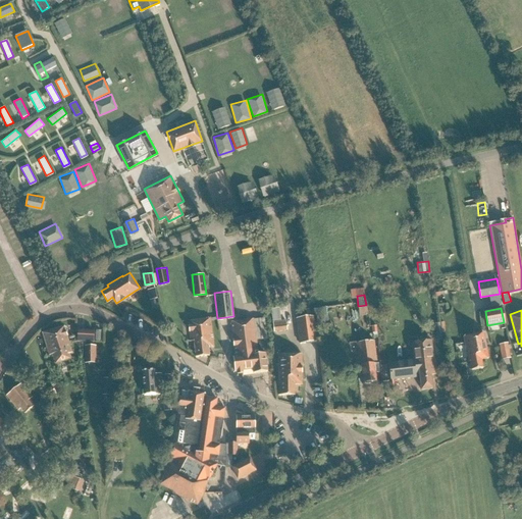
[(300,342),(316,340),(313,314),(297,316),(300,342)]
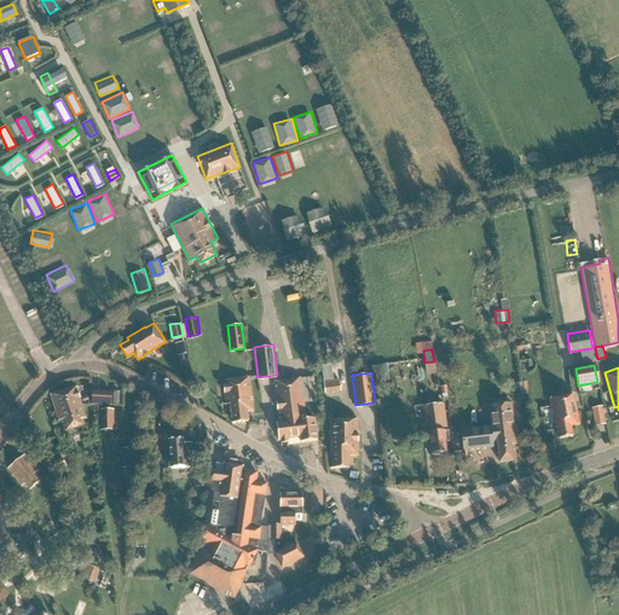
[(247,410),(253,408),(249,375),(223,378),(225,402),(230,401),(232,421),(248,419),(247,410)]
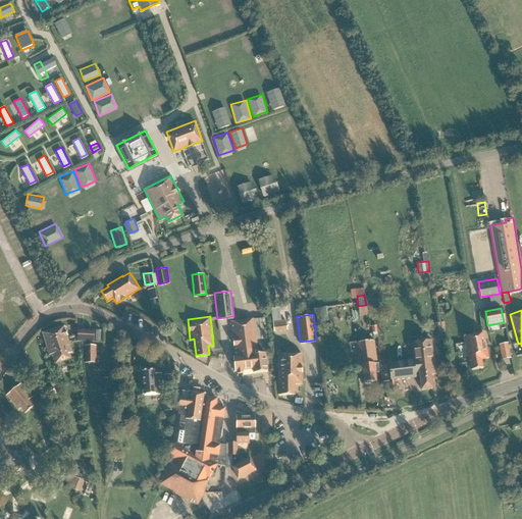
[(254,317),(230,319),(236,355),(232,356),(235,370),(252,368),(253,370),(267,368),(265,351),(258,352),(256,339),(261,338),(258,318),(254,319),(254,317)]
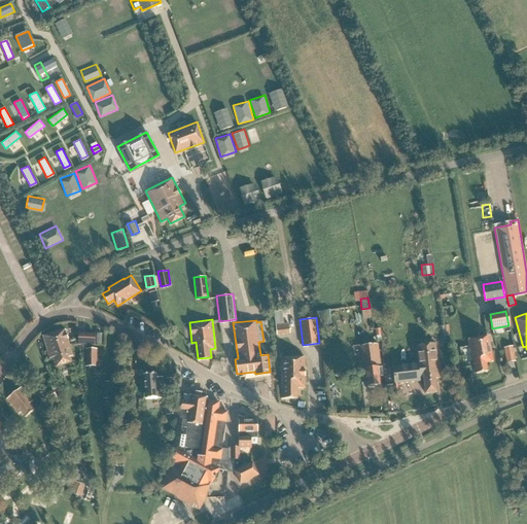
[(288,322),(275,323),(277,333),(289,332),(288,322)]
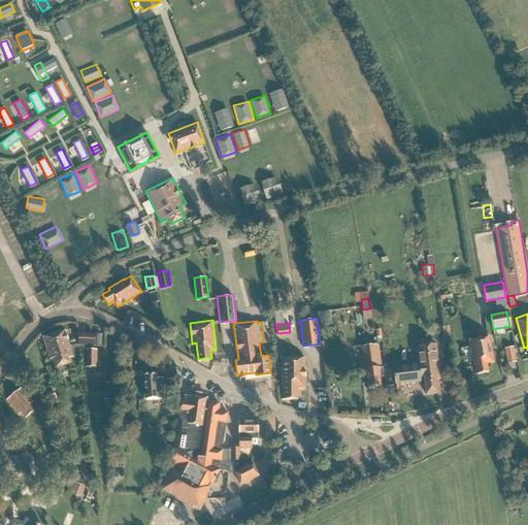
[(449,324),(439,325),(440,334),(450,333),(449,324)]
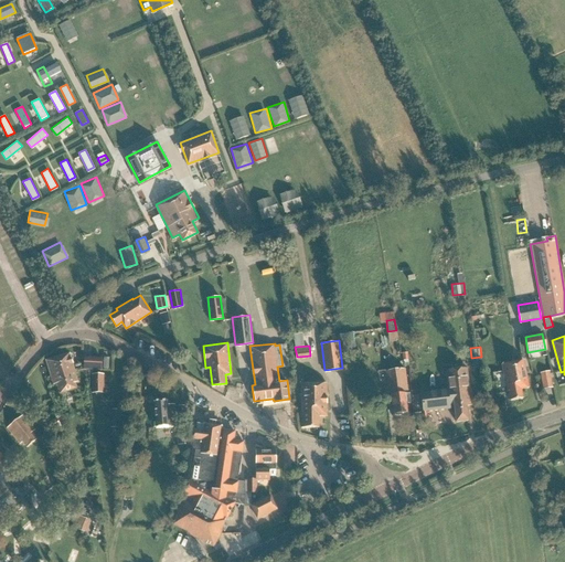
[(51,374),(74,367),(70,351),(46,359),(51,374)]
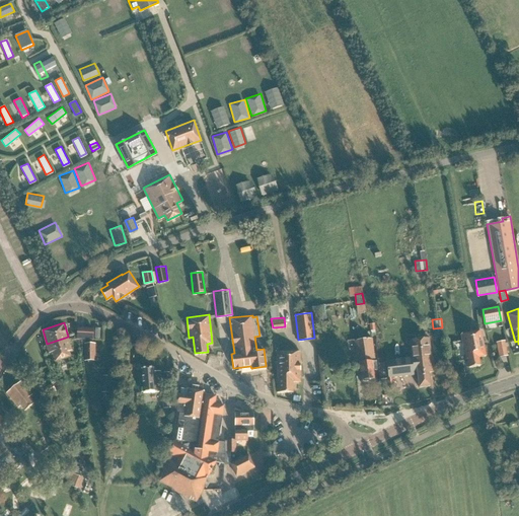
[(77,326),(76,337),(82,338),(85,338),(92,338),(93,327),(83,327),(77,326)]
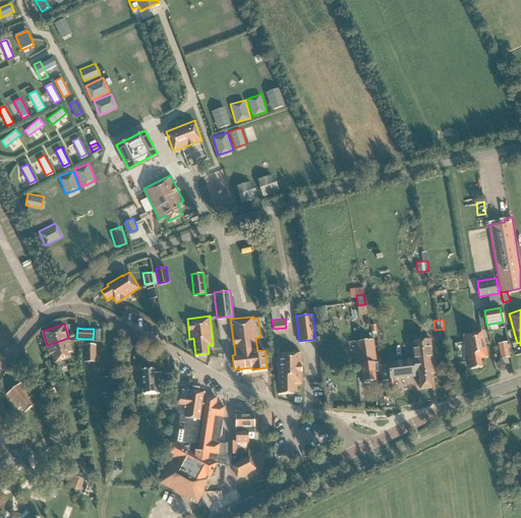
[(469,359),(470,367),(481,365),(480,357),(487,355),(482,331),(462,335),(467,359),(469,359)]
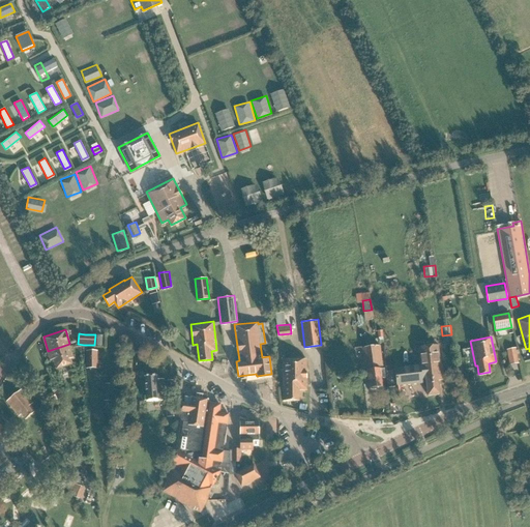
[(69,344),(48,351),(50,359),(53,358),(55,368),(71,362),(70,357),(72,356),(69,344)]
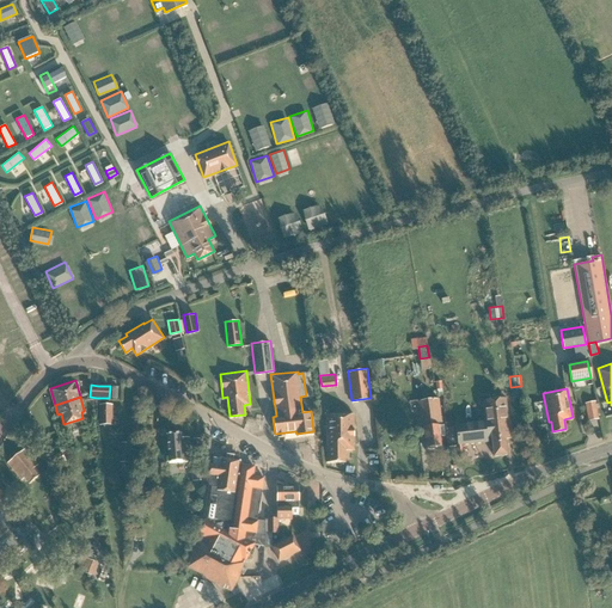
[(439,397),(417,399),(418,411),(416,411),(416,413),(420,413),(421,427),(418,427),(418,429),(423,429),(426,447),(442,444),(440,435),(445,434),(444,423),(442,424),(439,397)]
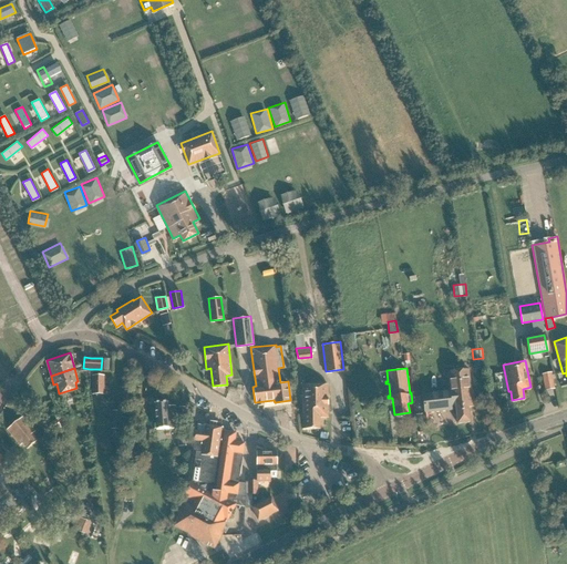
[(457,422),(470,420),(467,406),(475,406),(474,398),(481,397),(480,387),(471,388),(468,368),(447,370),(450,390),(423,392),(424,411),(451,408),(451,404),(455,404),(457,422)]
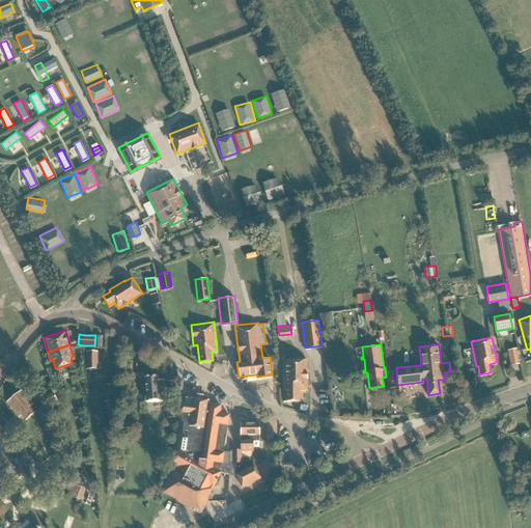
[(508,349),(510,364),(519,362),(516,346),(508,349)]
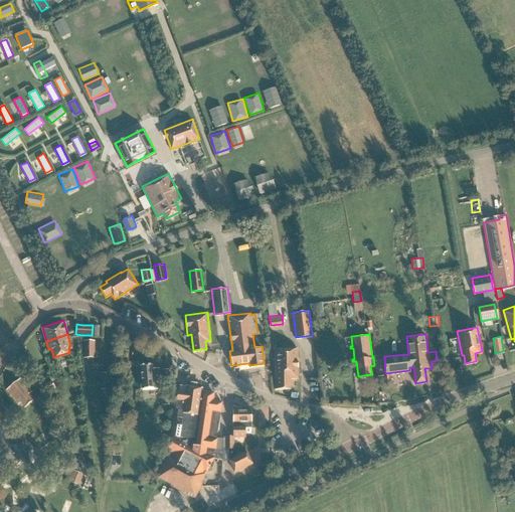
[(94,356),(94,340),(86,340),(83,340),(83,356),(94,356)]
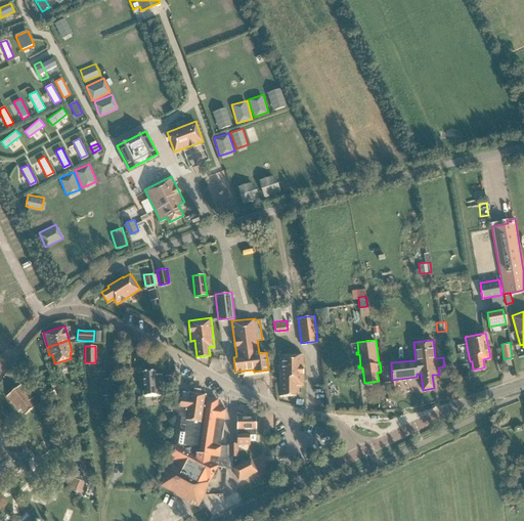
[(280,366),(279,395),(296,395),(296,384),(304,384),(304,381),(303,381),(303,379),(304,379),(304,353),(280,353),(280,361),(280,366)]
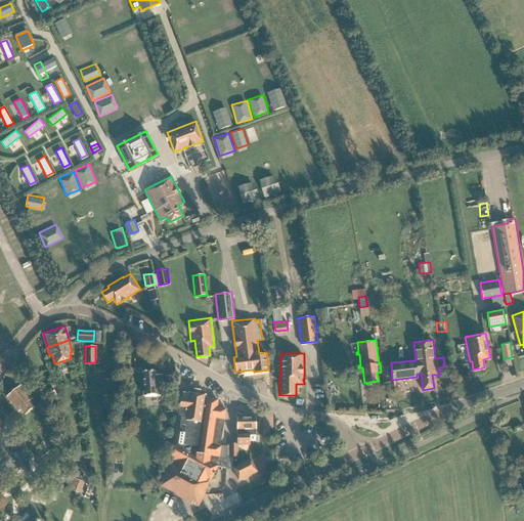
[(155,374),(155,370),(142,371),(144,395),(149,395),(163,394),(162,374),(155,374)]
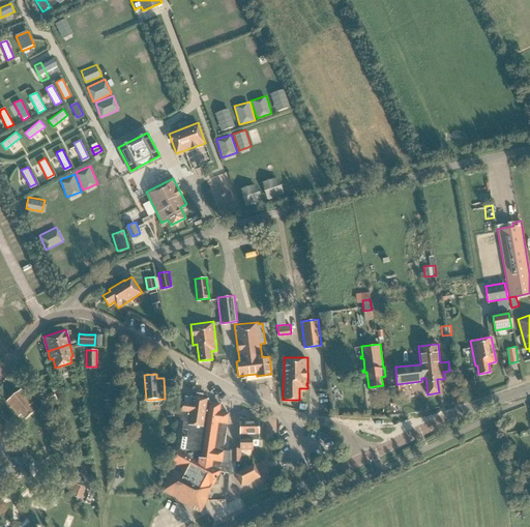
[(115,383),(106,382),(105,387),(104,399),(104,401),(108,401),(109,400),(114,400),(115,383)]
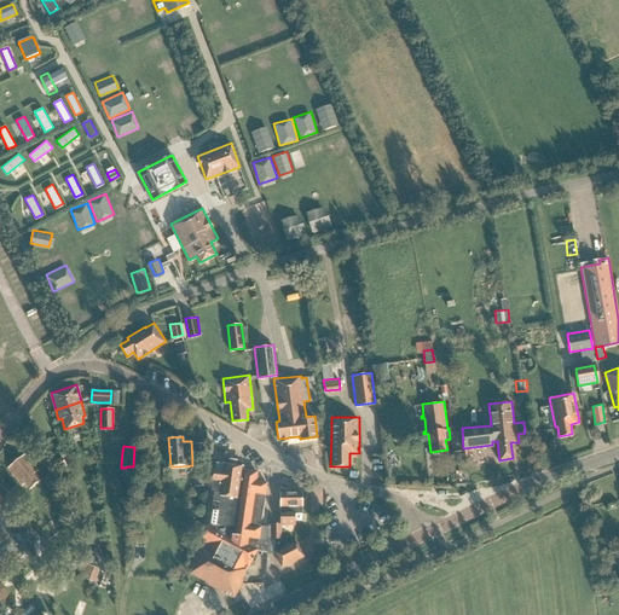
[(25,452),(7,466),(21,482),(23,480),(29,487),(40,477),(34,470),(38,468),(25,452)]
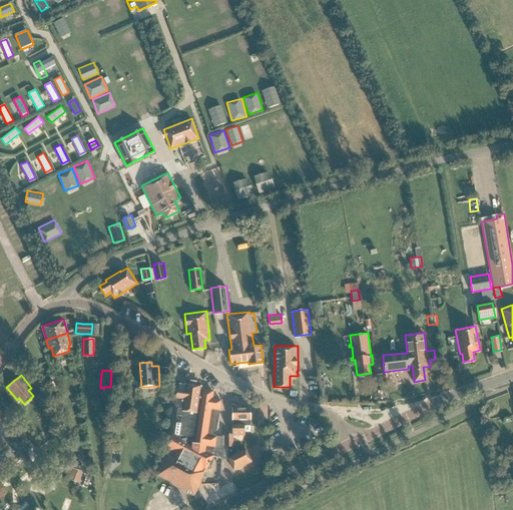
[(49,388),(55,385),(51,379),(46,382),(49,388)]
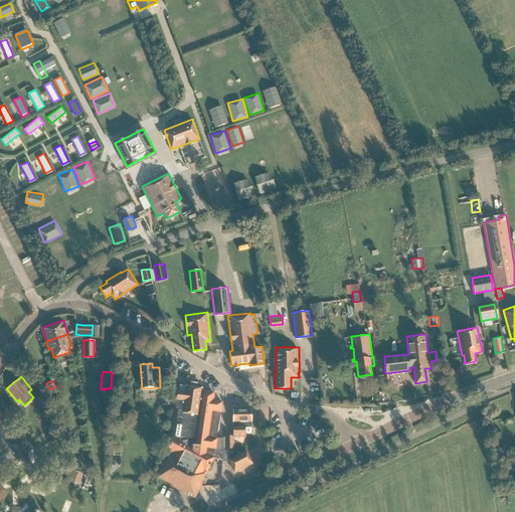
[(165,450),(159,476),(171,483),(170,484),(194,497),(201,485),(201,484),(202,481),(201,481),(214,457),(222,458),(222,451),(222,437),(216,437),(220,410),(222,401),(213,399),(214,391),(201,389),(202,387),(186,384),(185,391),(178,390),(176,390),(175,397),(171,396),(171,403),(170,415),(168,436),(165,443),(168,445),(165,450)]
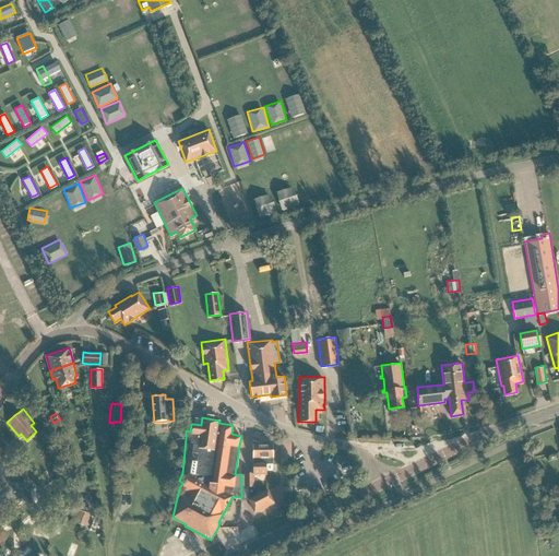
[(183,437),(182,426),(175,426),(176,438),(183,437)]
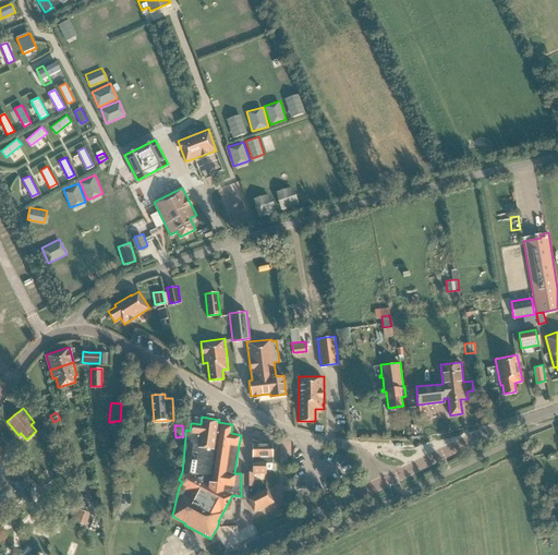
[(0,465),(2,467),(14,457),(13,457),(17,454),(14,449),(10,453),(5,447),(0,441),(0,465)]
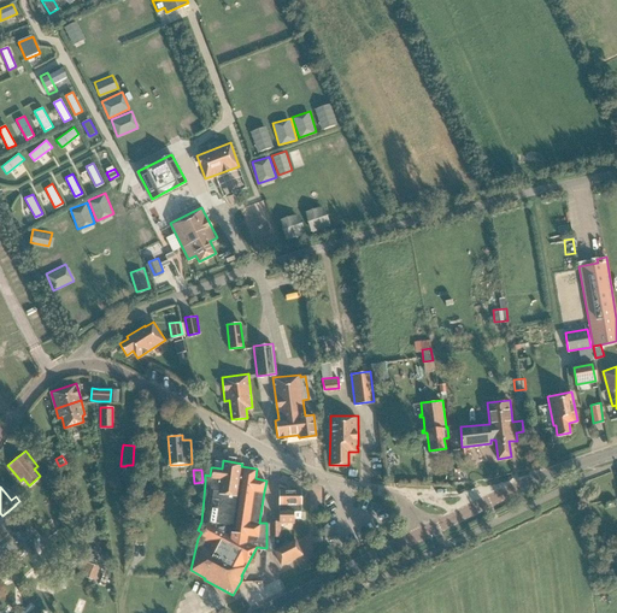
[(300,489),(280,489),(280,522),(293,522),(293,517),(300,517),(300,489)]
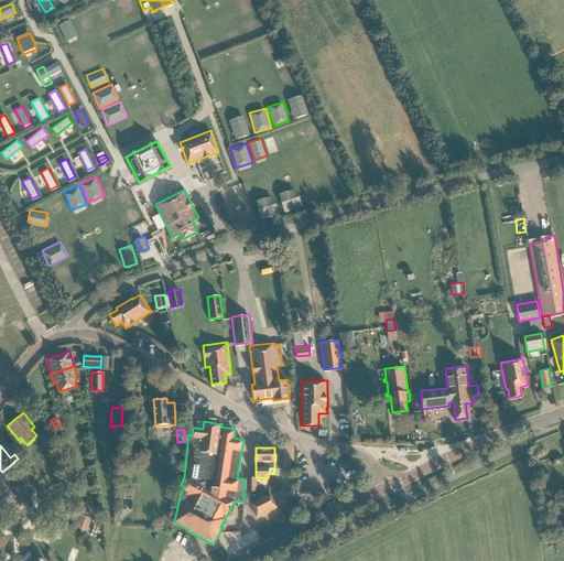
[(259,498),(256,491),(256,477),(247,477),(247,491),(250,491),(250,503),(257,516),(277,507),(270,493),(259,498)]
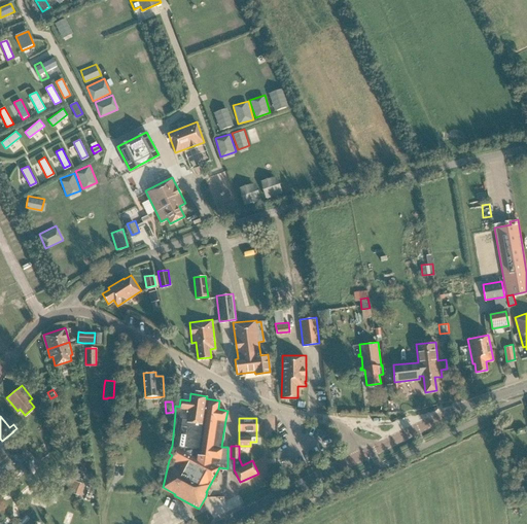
[(86,474),(75,469),(67,490),(78,494),(86,474)]
